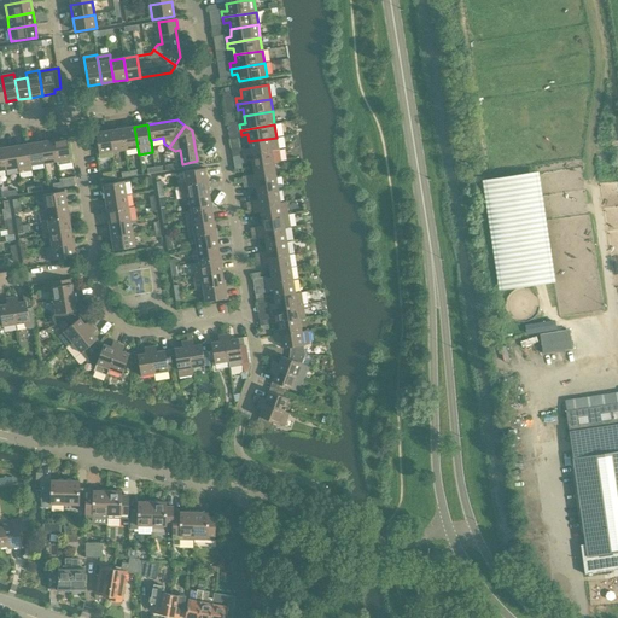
[(126,150),(138,149),(134,127),(122,129),(126,150)]
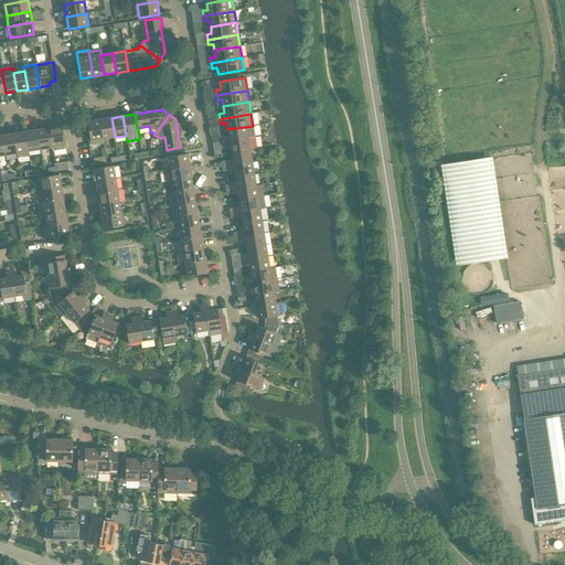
[(103,139),(115,137),(112,118),(99,119),(103,139)]
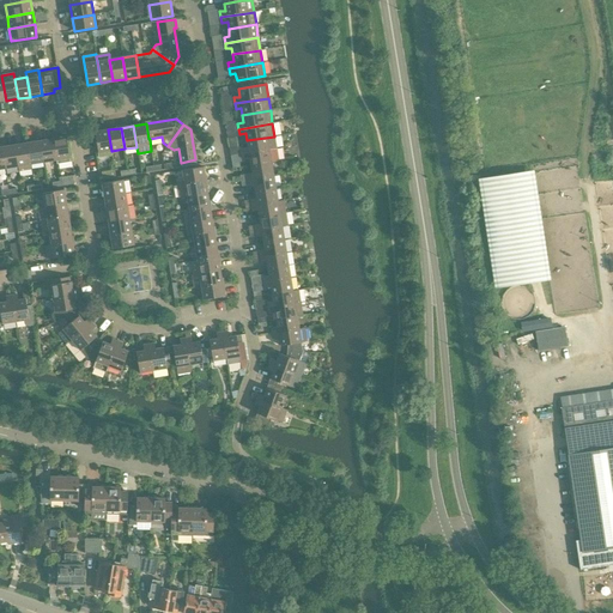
[(98,153),(111,151),(108,129),(95,132),(98,153)]
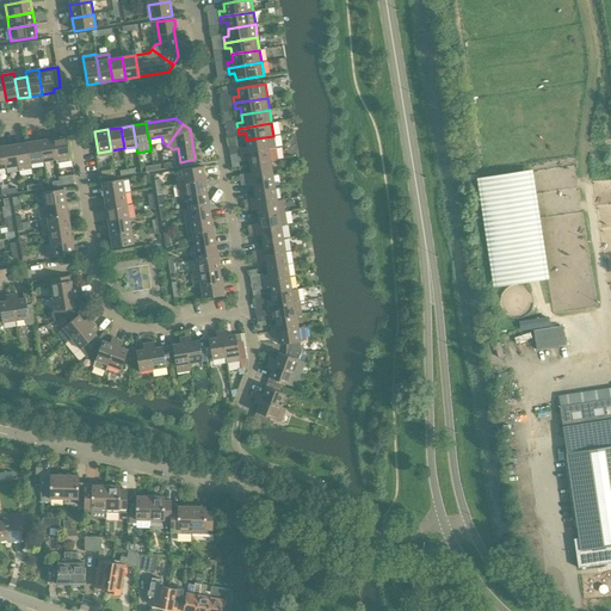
[(66,136),(53,139),(56,160),(56,164),(72,161),(68,140),(67,140),(66,136)]
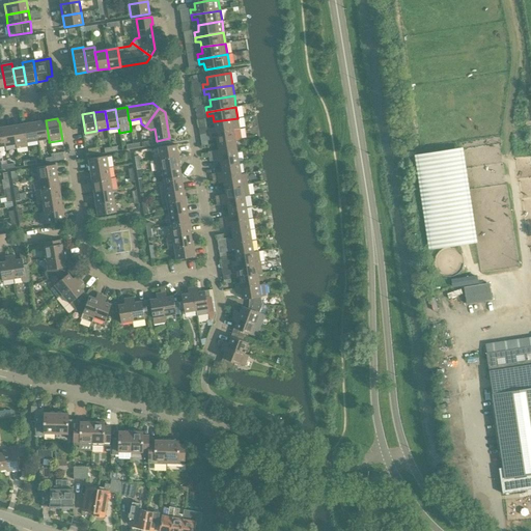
[(211,134),(233,130),(240,129),(238,118),(214,121),(215,128),(210,129),(211,134)]
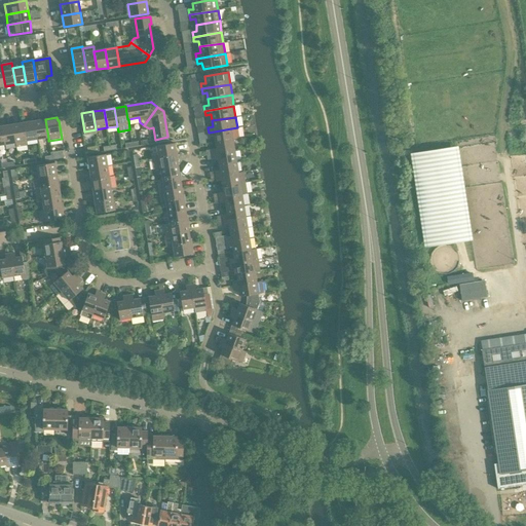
[(45,119),(34,121),(37,140),(48,138),(45,119)]
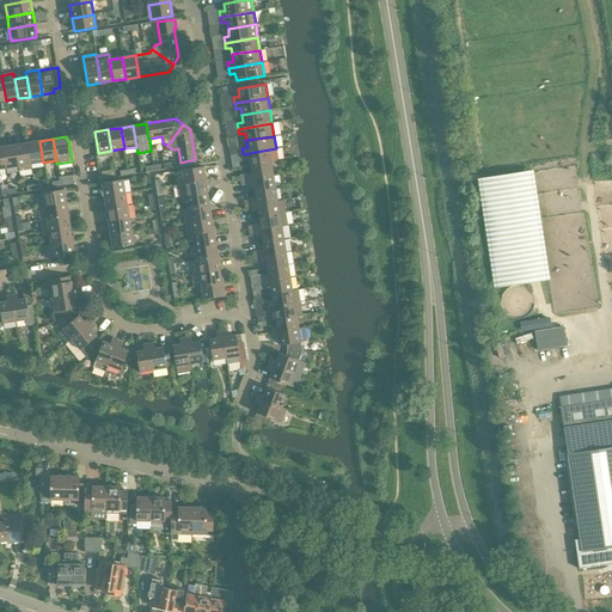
[(40,141),(28,142),(30,164),(43,163),(40,141)]
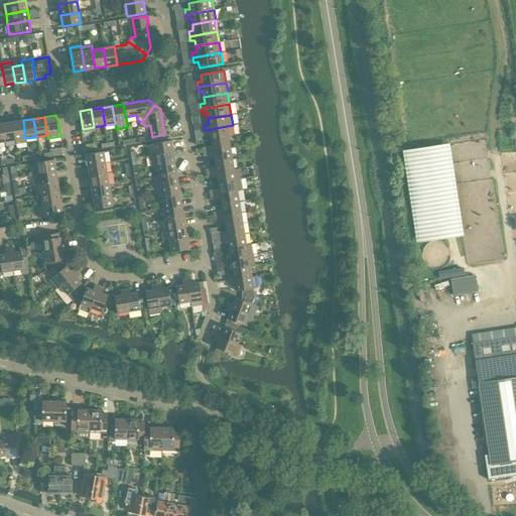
[(23,120),(12,122),(15,140),(15,144),(26,142),(25,138),(23,120)]
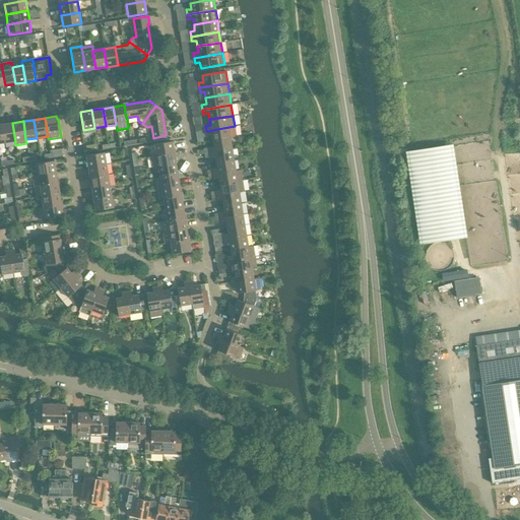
[(12,123),(1,125),(4,143),(15,141),(12,123)]
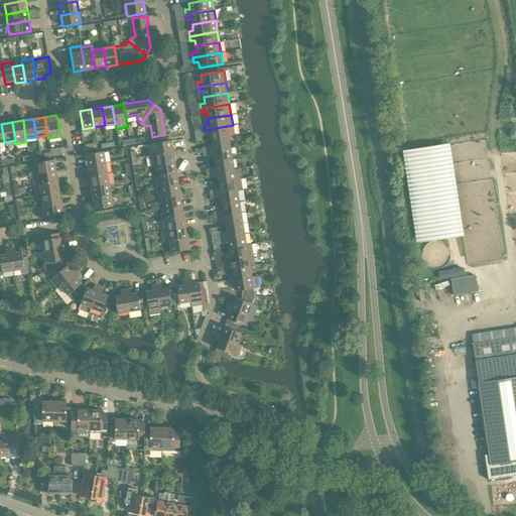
[(211,140),(229,137),(234,136),(233,125),(227,126),(205,130),(205,135),(210,134),(211,140)]
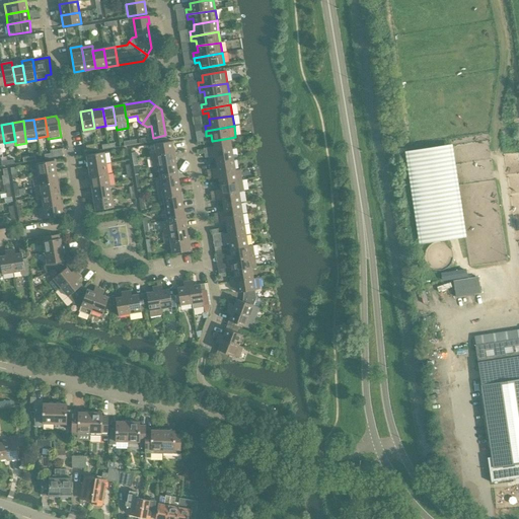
[(204,153),(231,149),(230,138),(212,141),(213,147),(203,149),(204,153)]
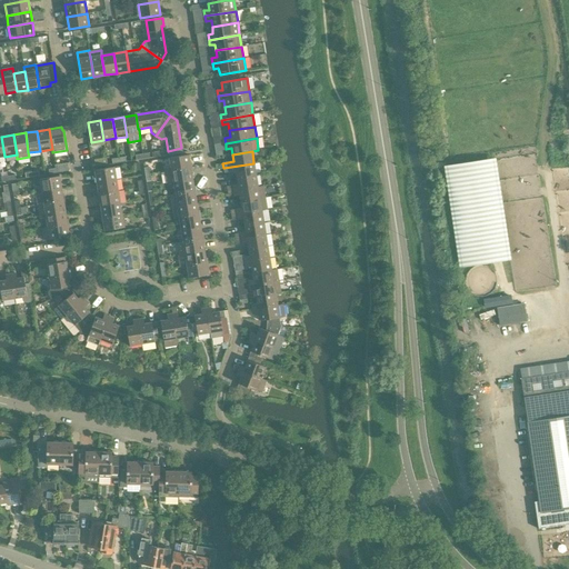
[(169,158),(171,171),(190,168),(189,156),(169,158)]
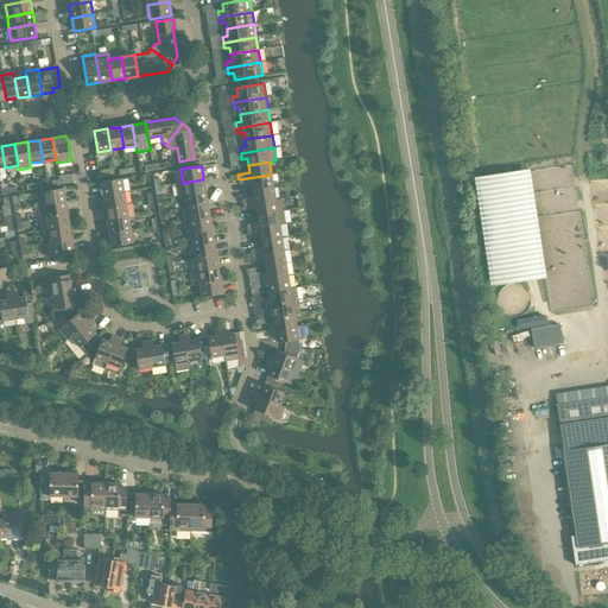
[(100,171),(101,178),(115,176),(114,169),(100,171)]
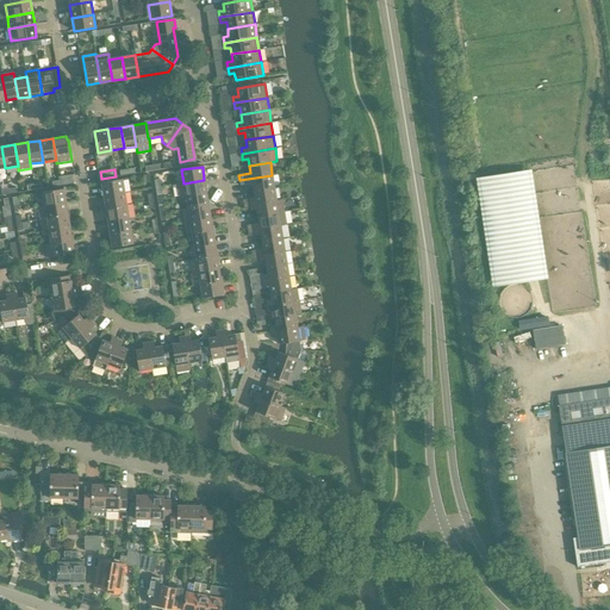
[(478,179),(495,286),(545,279),(528,172),(478,179)]
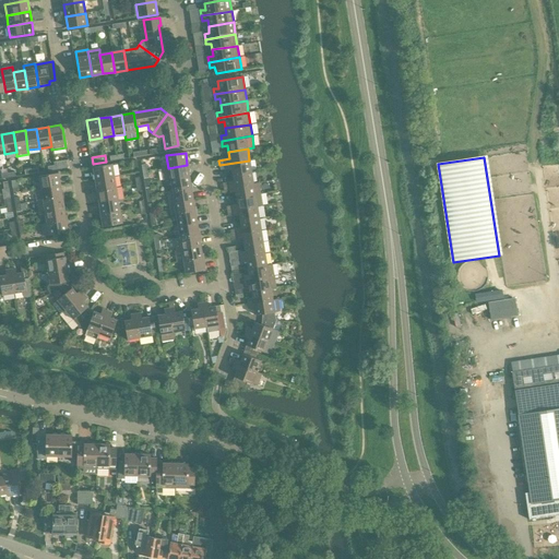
[(54,163),(55,165),(55,170),(68,168),(67,161),(54,163)]
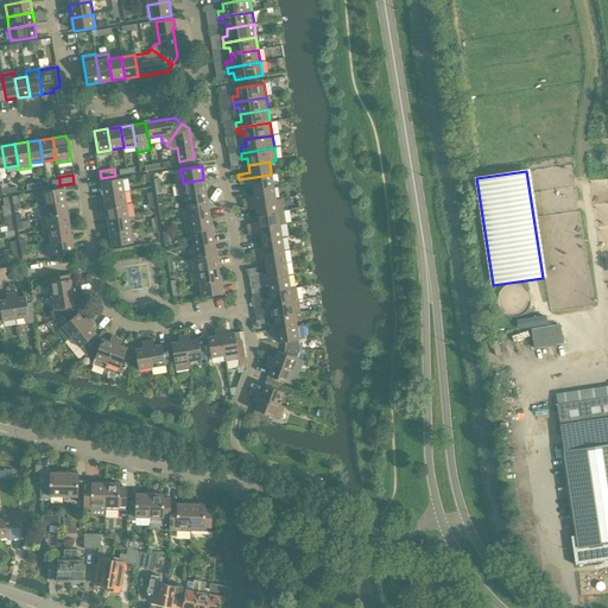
[(253,190),(273,187),(271,175),(239,179),(240,185),(252,183),(253,190)]
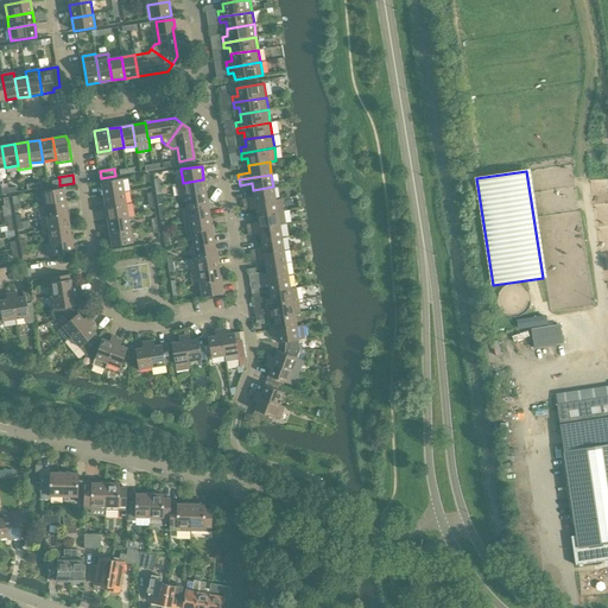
[(101,182),(103,196),(124,192),(122,179),(101,182)]
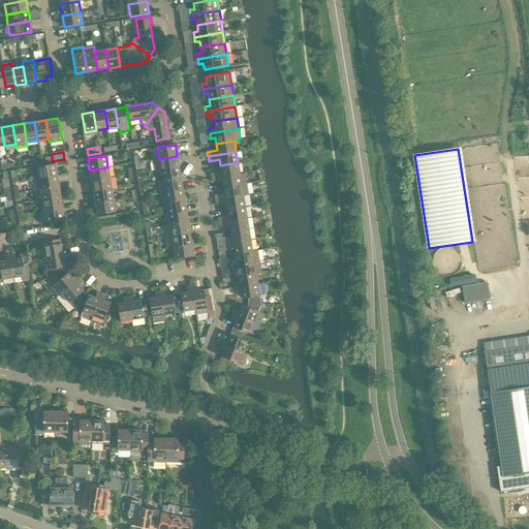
[(155,170),(160,169),(179,166),(177,156),(159,159),(153,160),(155,170)]
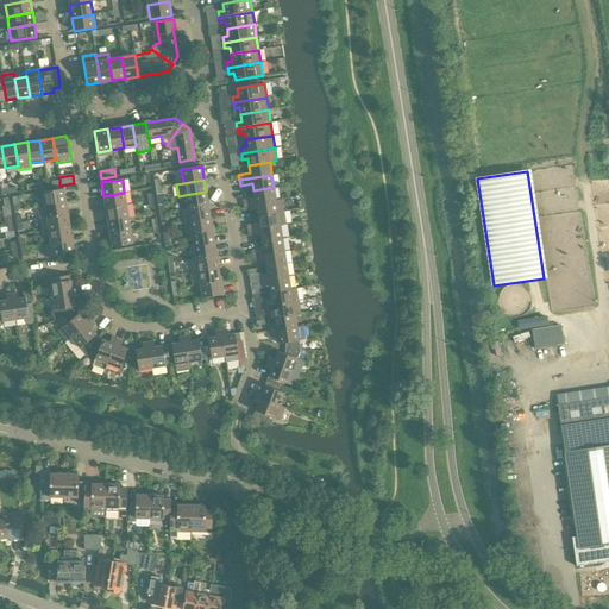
[(243,206),(276,200),(274,187),(253,190),(255,198),(242,200),(243,206)]
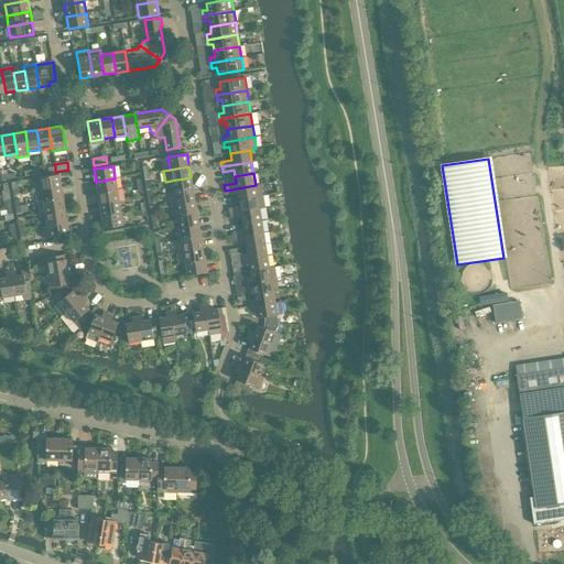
[(40,179),(41,191),(61,187),(58,175),(40,179)]
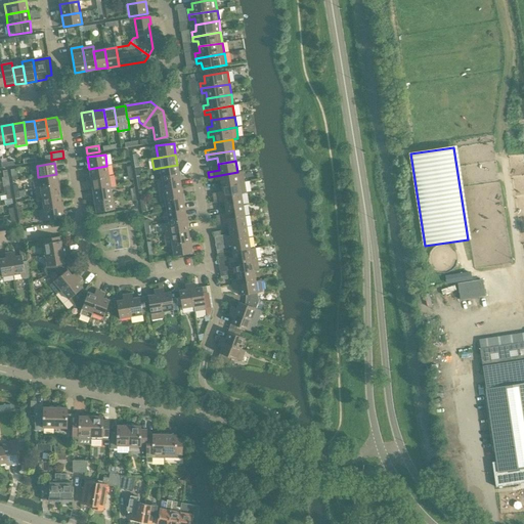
[(159,168),(161,179),(179,176),(177,165),(159,168)]
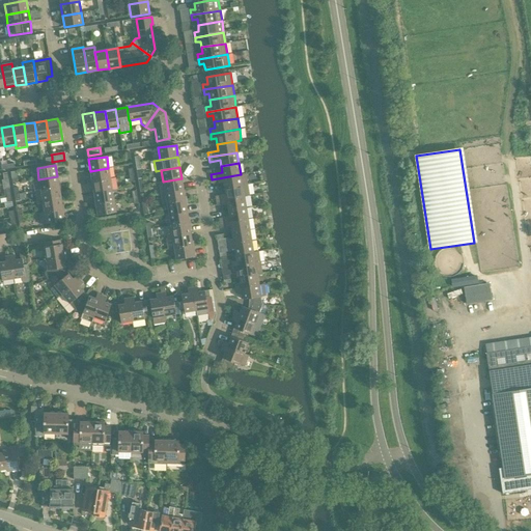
[(90,171),(91,182),(110,178),(108,168),(90,171)]
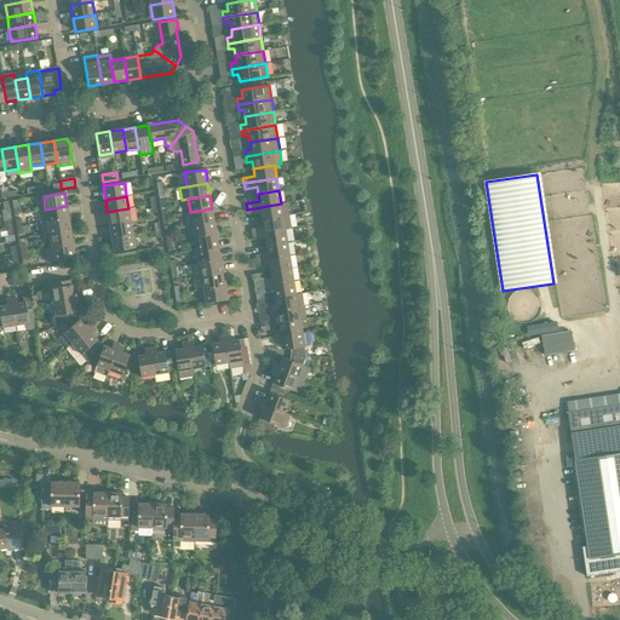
[(262,220),(290,216),(288,202),(281,204),(247,210),(248,214),(260,213),(262,220)]
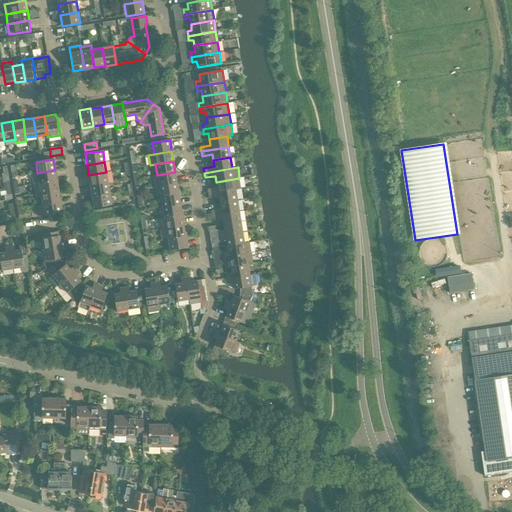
[(34,184),(39,183),(57,180),(55,170),(37,173),(33,173),(34,184)]
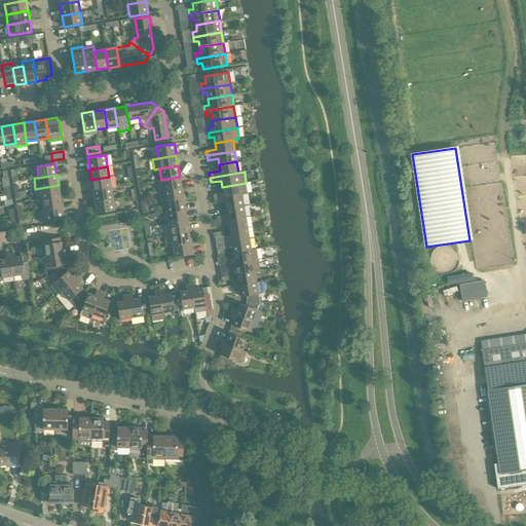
[(90,180),(92,191),(111,188),(109,177),(90,180)]
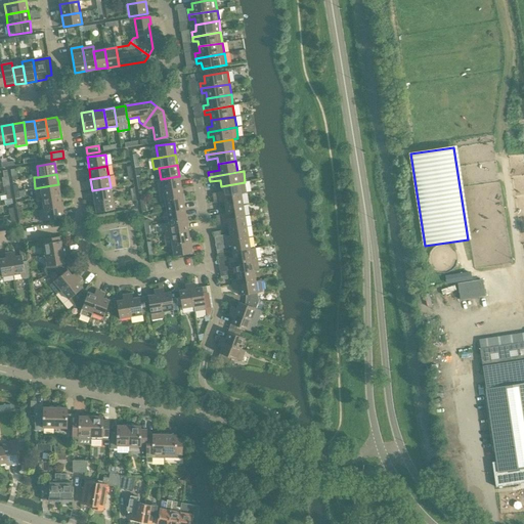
[(157,180),(159,190),(181,187),(179,176),(161,179),(157,180)]
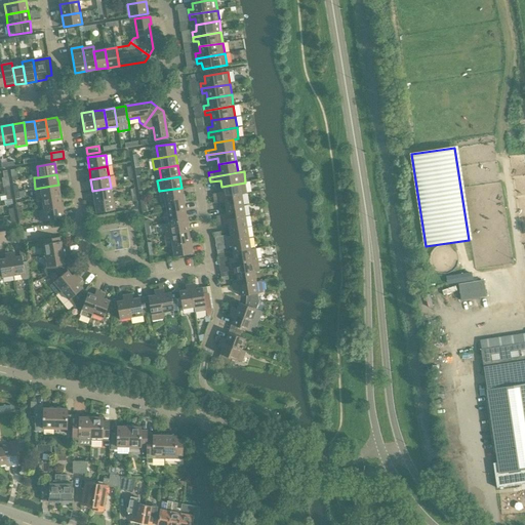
[(213,199),(241,194),(247,194),(245,183),(221,187),(223,193),(212,194),(213,199)]
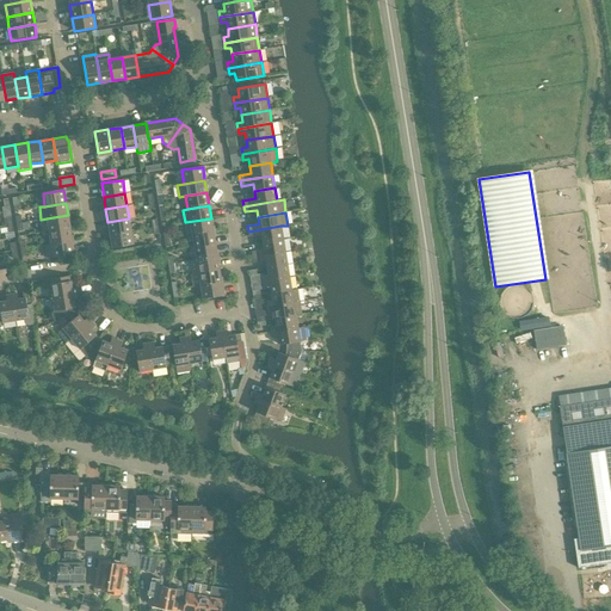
[(43,233),(49,232),(71,228),(68,215),(47,218),(41,220),(43,233)]
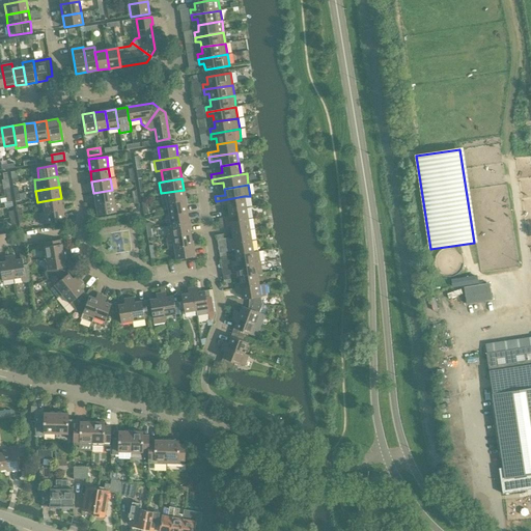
[(93,193),(95,204),(114,201),(112,190),(93,193)]
